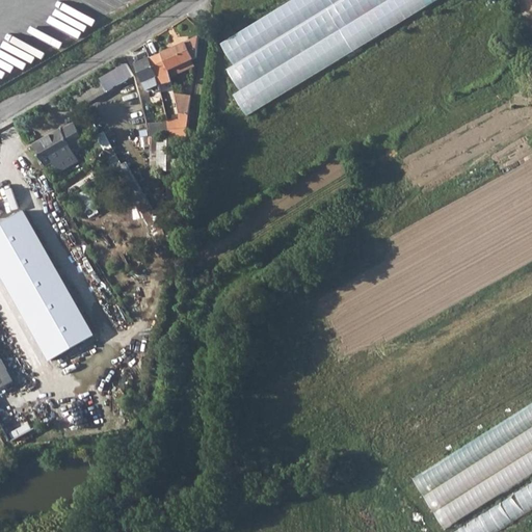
[(197,34),(160,52),(168,69),(196,55),(197,34)]
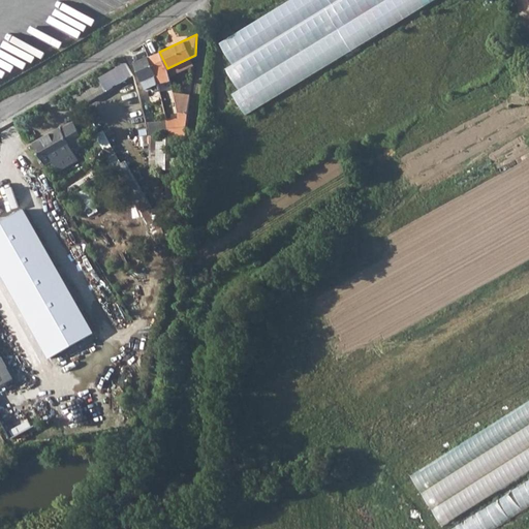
[(159,52),(147,58),(154,73),(157,84),(169,78),(167,68),(159,52)]
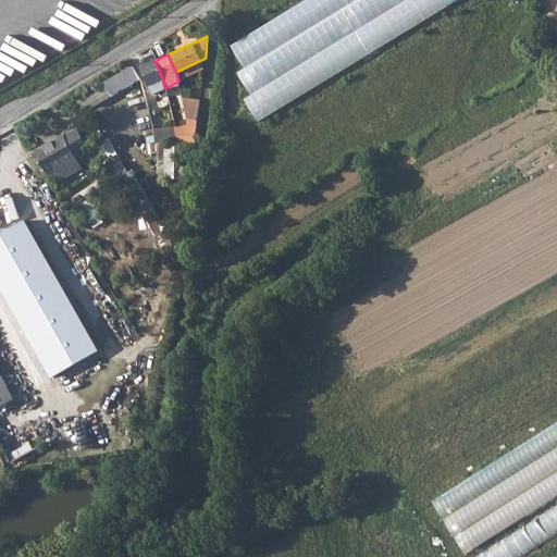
[(162,77),(155,61),(141,67),(155,95),(166,90),(165,88),(162,77)]
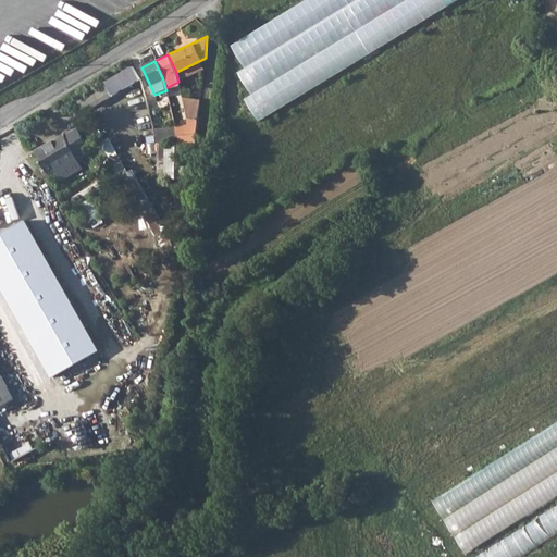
[(138,78),(132,65),(74,99),(81,110),(90,104),(93,108),(138,78)]
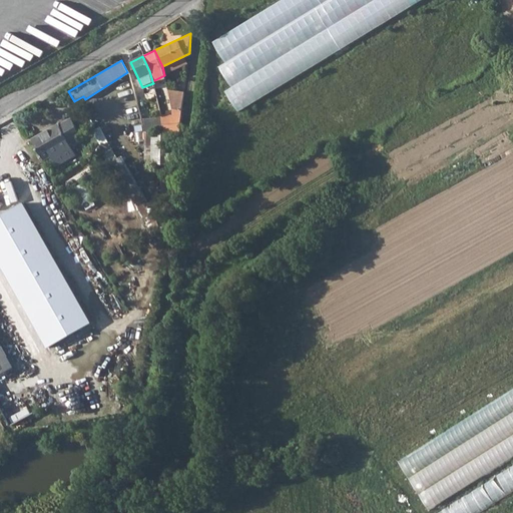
[(183,90),(168,89),(172,108),(181,109),(183,90)]
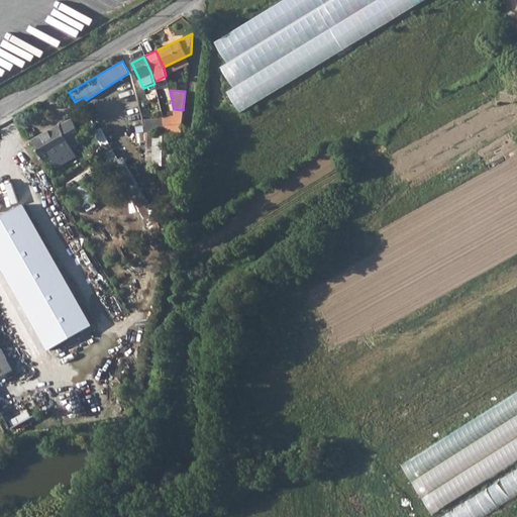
[(168,112),(162,113),(163,119),(166,131),(175,131),(174,121),(174,118),(169,118),(168,112)]
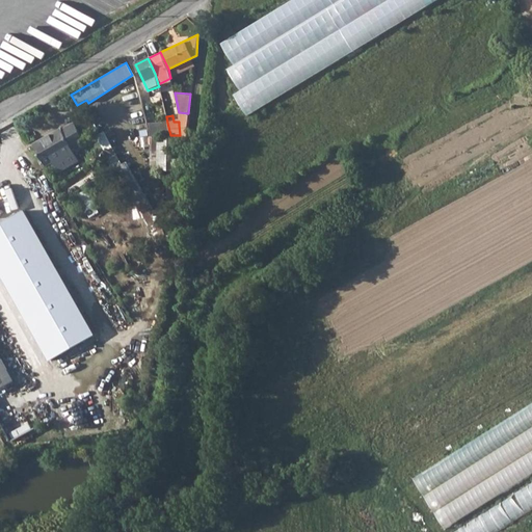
[(167,123),(145,124),(149,135),(157,135),(170,135),(167,123)]
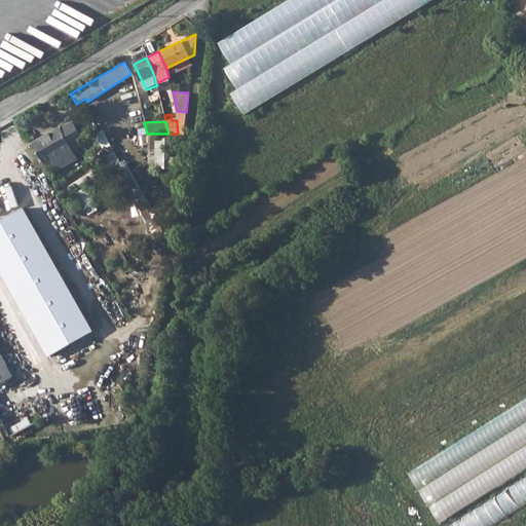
[(60,127),(32,144),(44,165),(72,149),(73,148),(83,141),(73,122),(61,129),(60,127)]
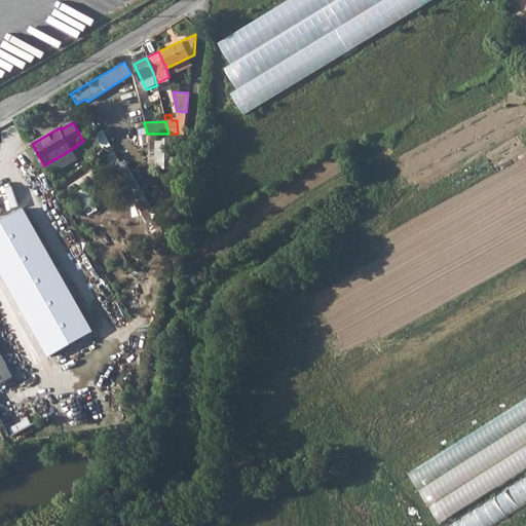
[(147,134),(147,161),(155,161),(155,138),(155,134),(147,134)]
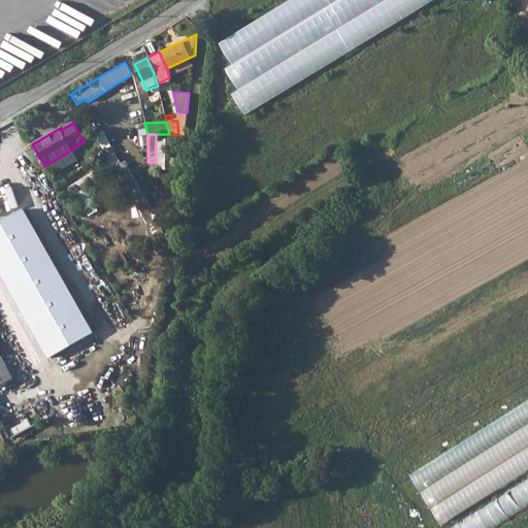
[(175,138),(156,138),(156,162),(157,169),(176,170),(175,138)]
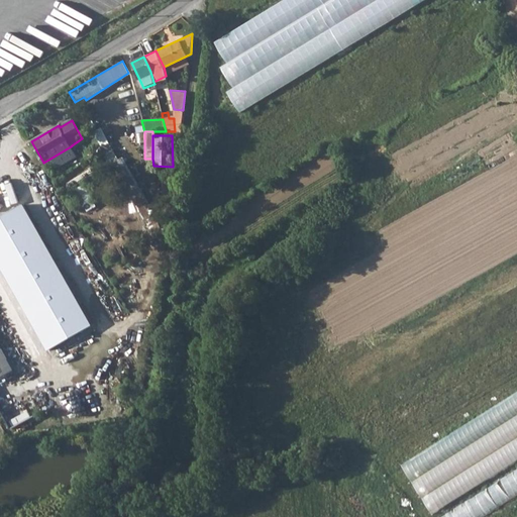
[(100,146),(105,154),(111,165),(118,160),(108,142),(100,146)]
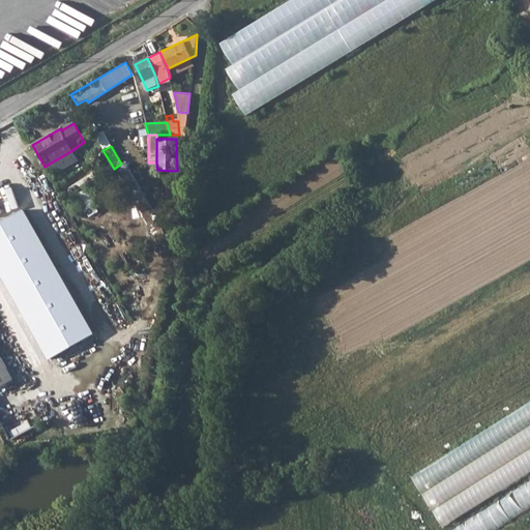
[(121,164),(114,169),(139,211),(149,208),(124,163),(121,164)]
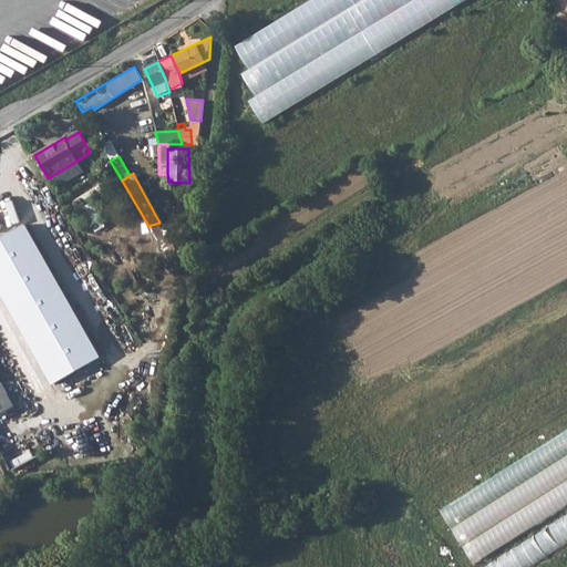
[(82,204),(92,230),(105,225),(94,199),(82,204)]
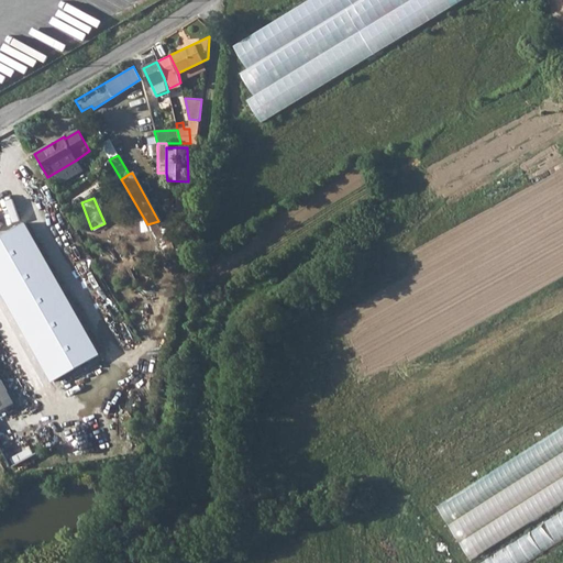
[(99,353),(22,221),(0,234),(0,289),(52,382),(99,353)]
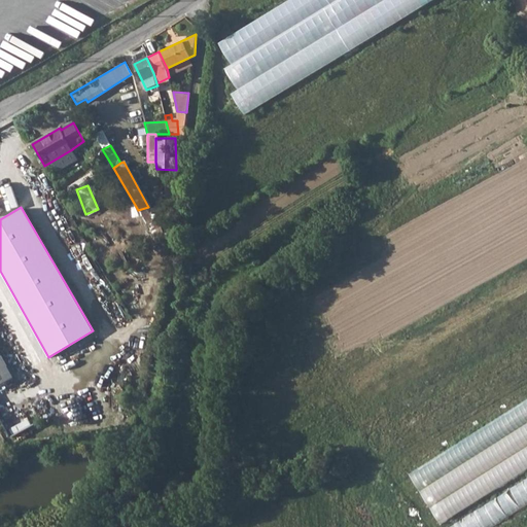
[(0,358),(0,384),(11,379),(0,358)]
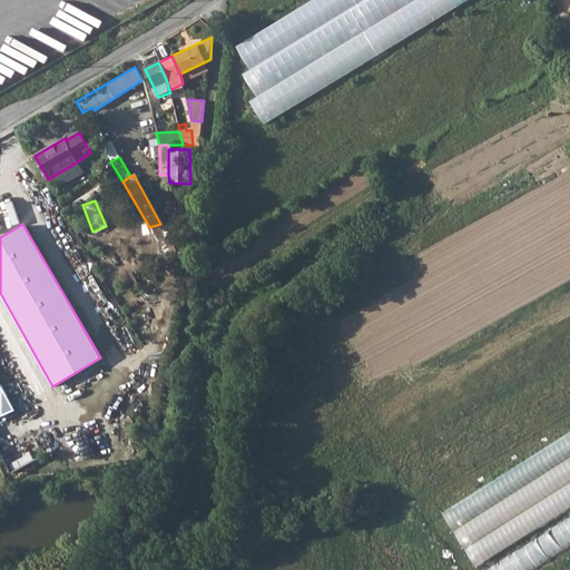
[(569,432),(442,503),(472,558),(569,503),(569,432)]
